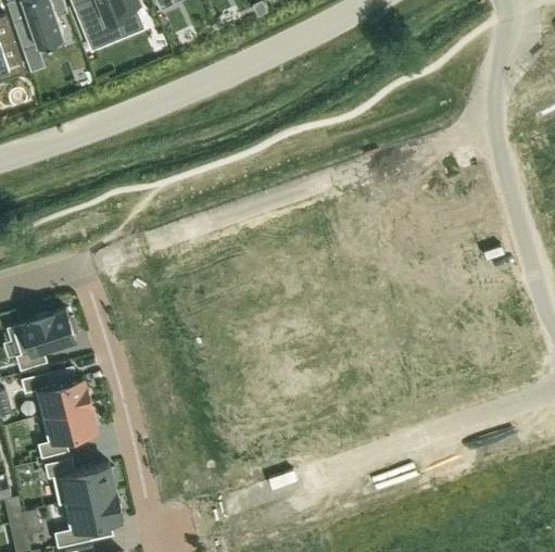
[(66,14),(61,0),(19,0),(26,19),(12,24),(22,51),(63,37),(57,17),(66,14)]
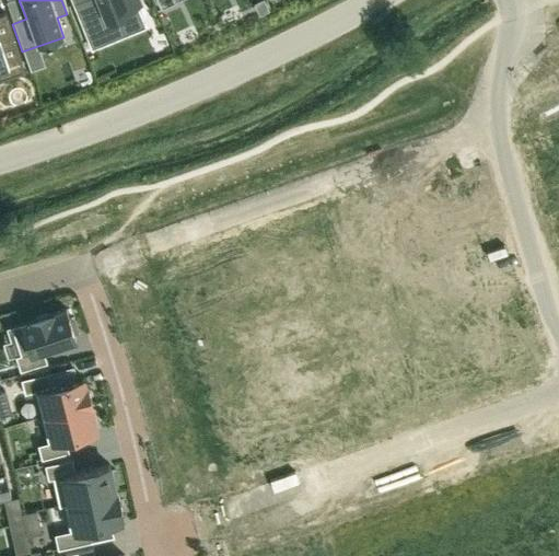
[(91,0),(73,8),(92,54),(126,41),(117,18),(139,9),(136,0),(91,0)]
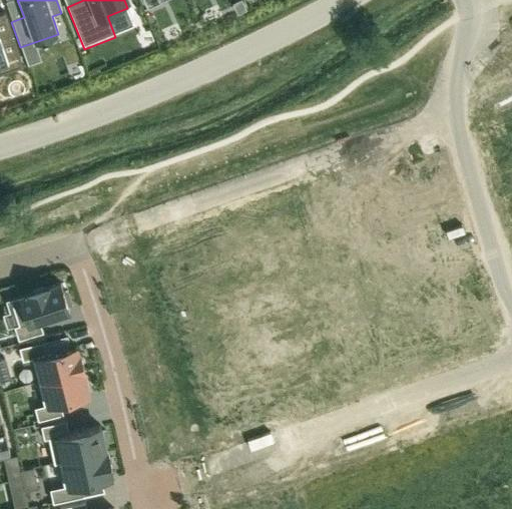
[(142,0),(147,10),(159,4),(157,0),(142,0)]
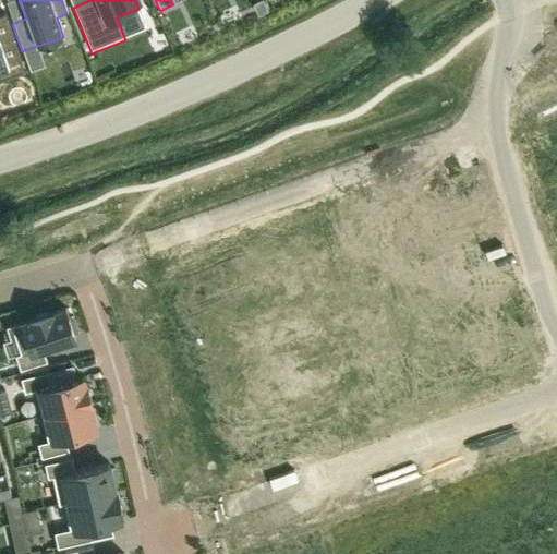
[(0,73),(21,65),(4,16),(0,17),(0,73)]
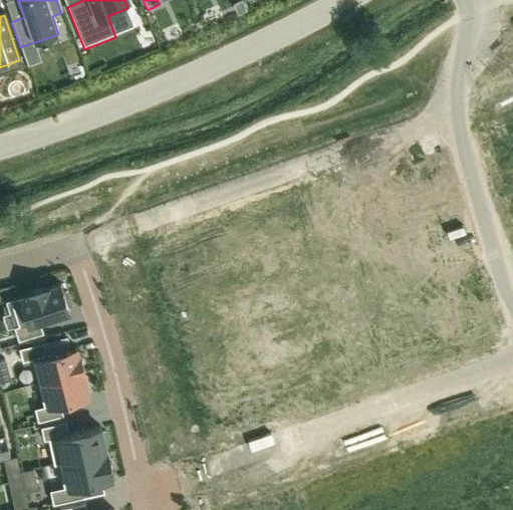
[(18,343),(42,335),(38,323),(68,313),(67,310),(71,309),(66,294),(62,295),(60,287),(48,290),(48,289),(26,296),(26,297),(10,303),(18,328),(13,330),(18,343)]
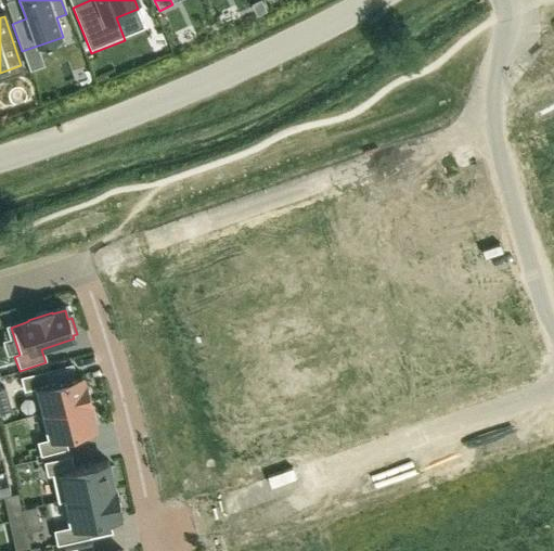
[(47,372),(20,380),(24,394),(34,392),(40,417),(90,404),(86,386),(84,386),(80,377),(50,386),(47,372)]
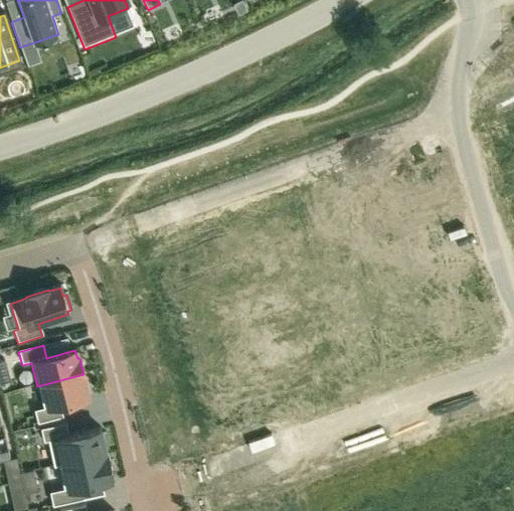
[(4,362),(0,363),(0,388),(11,385),(4,362)]
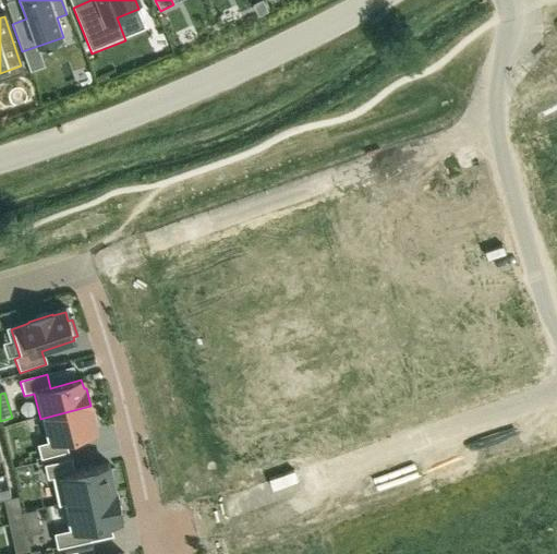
[(46,445),(36,447),(40,461),(68,454),(64,441),(95,433),(88,407),(91,407),(91,406),(40,419),(46,445)]
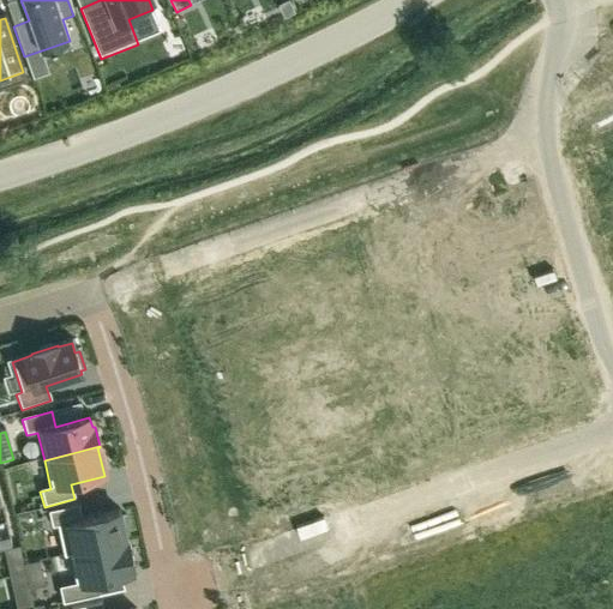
[(78,506),(48,513),(52,529),(56,528),(64,558),(70,556),(128,543),(127,542),(125,542),(124,537),(128,536),(124,518),(120,519),(118,512),(82,520),(78,506)]
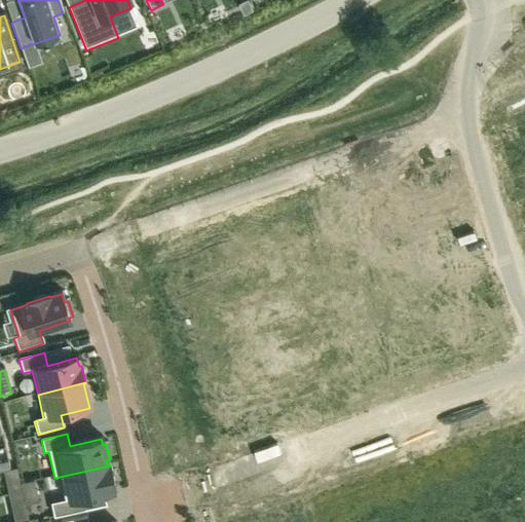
[(0,475),(10,473),(9,472),(8,463),(0,465),(0,475)]
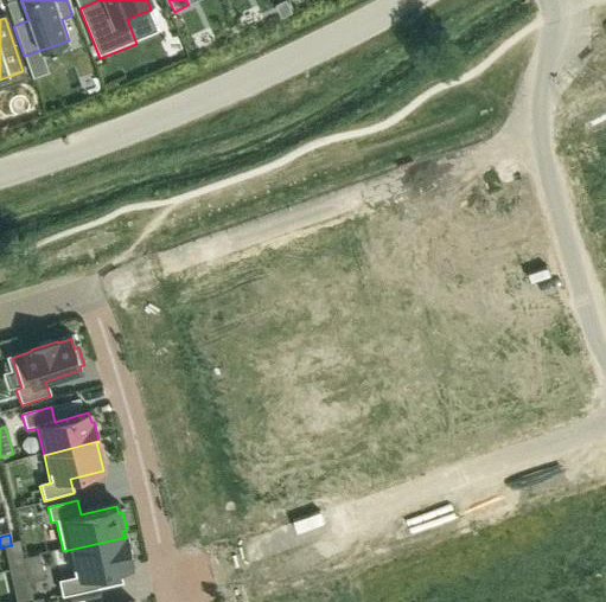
[(76,580),(58,583),(62,599),(97,590),(94,576),(131,568),(129,564),(133,563),(127,537),(69,550),(76,580)]
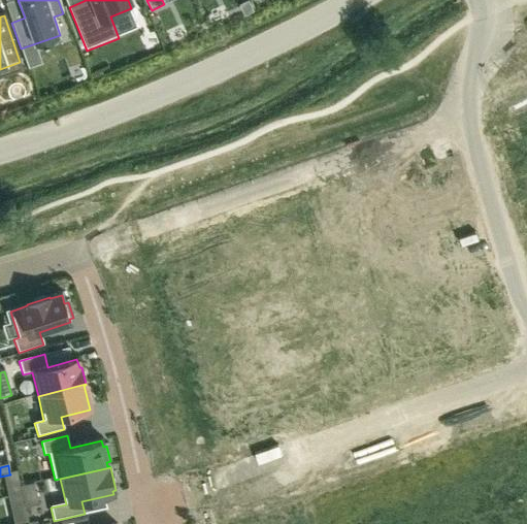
[(0,485),(19,481),(17,472),(9,473),(10,475),(0,477),(0,485)]
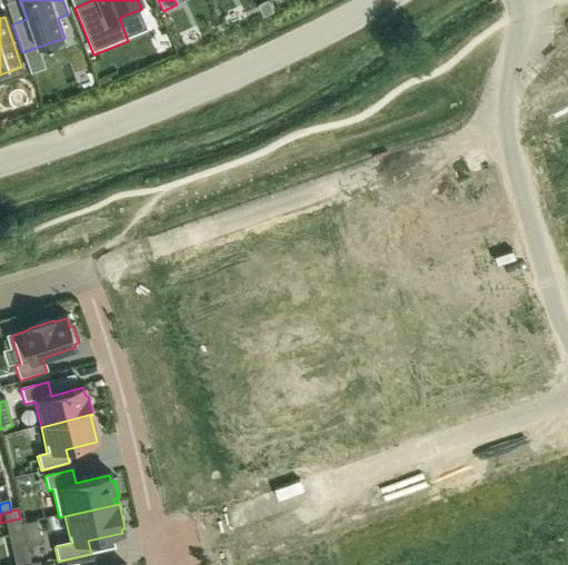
[(25,544),(23,535),(10,538),(12,547),(25,544)]
